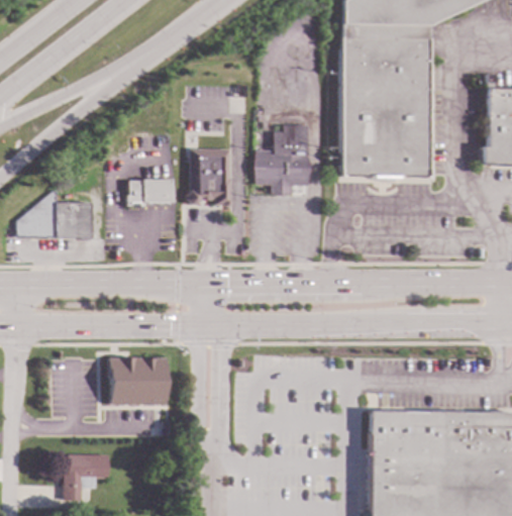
[(480,0),(429,23),(426,176),(341,174),(344,0),(480,0)]
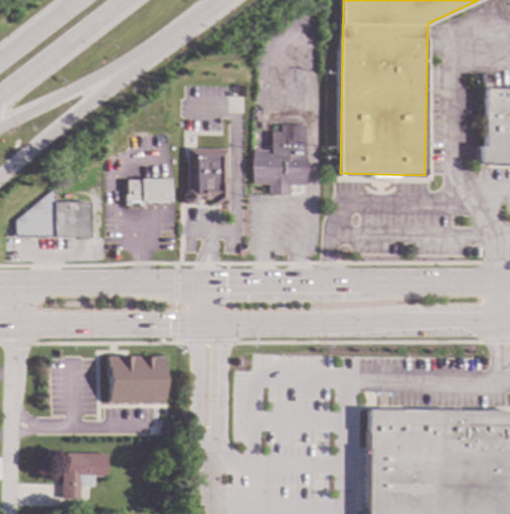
[(509,161),(481,161),(481,145),(486,145),(486,87),(509,87),(509,161)]
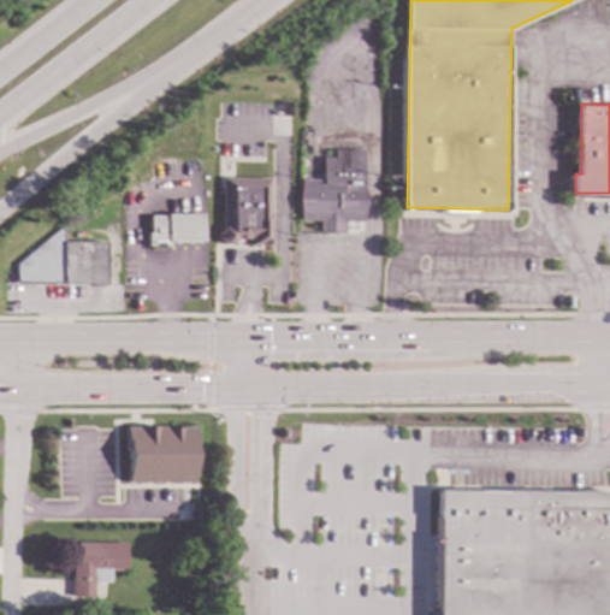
[(369,220),(349,220),(348,232),(325,231),(325,219),(303,219),(305,177),(326,178),(327,165),(337,166),(338,147),(369,147),(369,220)]
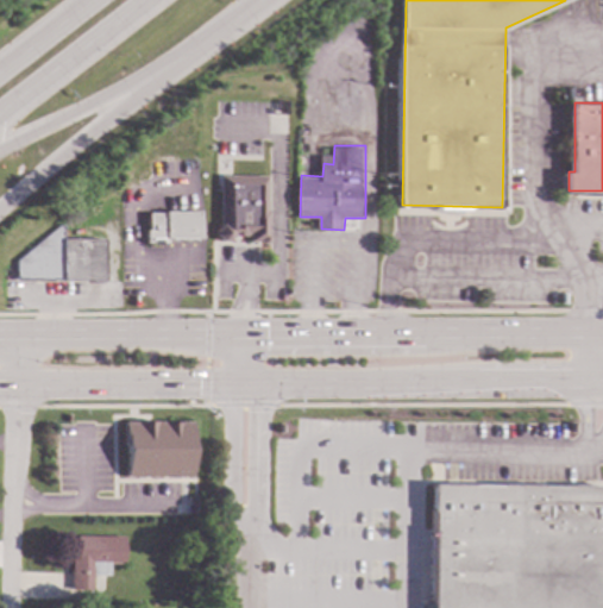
[(257,226),(225,226),(225,201),(257,201),(257,226)]
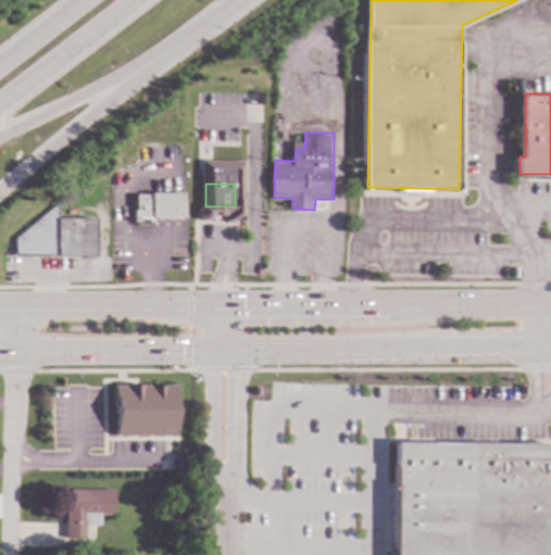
[(188,217),(157,216),(157,219),(152,219),(152,222),(141,222),(141,219),(137,219),(137,210),(140,210),(141,192),(188,193),(188,217)]
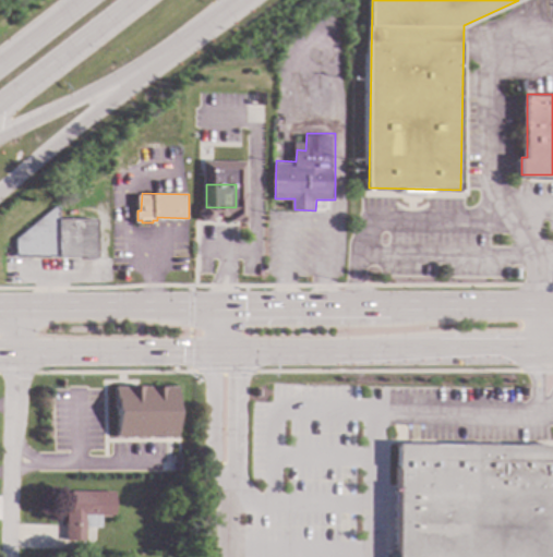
[(61,218),(99,218),(98,256),(60,256),(60,254),(19,254),(19,238),(58,205),(61,205),(61,218)]
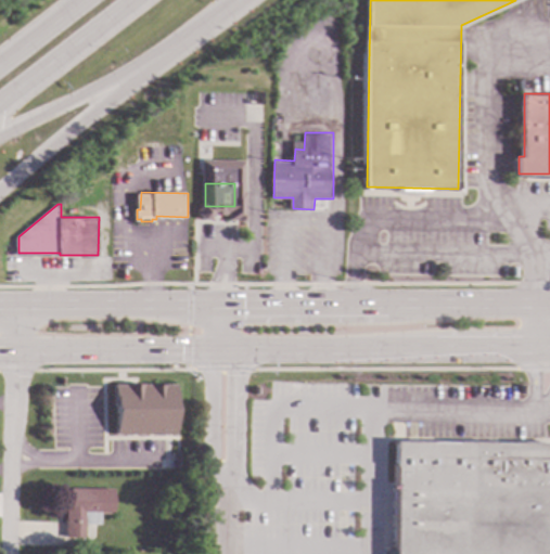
[(177,434),(115,433),(115,384),(177,384),(177,434)]
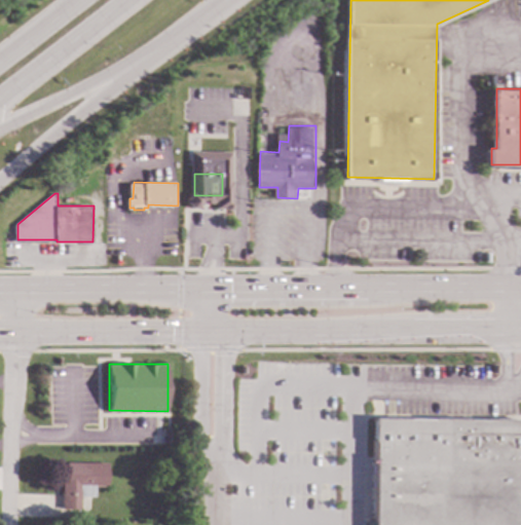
[(520,524),(371,524),(372,420),(520,421),(520,524)]
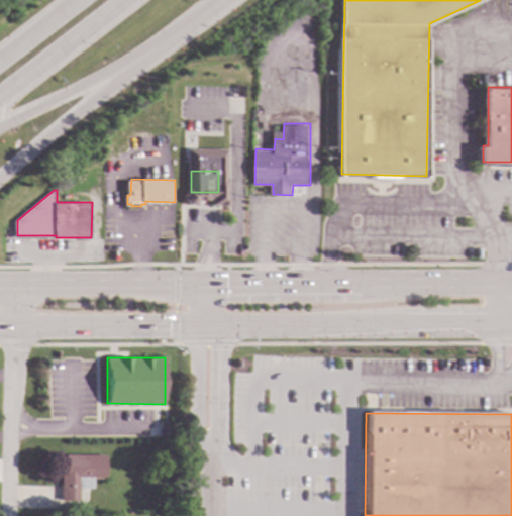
[(106,477),(93,477),(93,487),(79,487),(79,499),(62,499),(62,467),(66,467),(66,453),(106,453),(106,477)]
